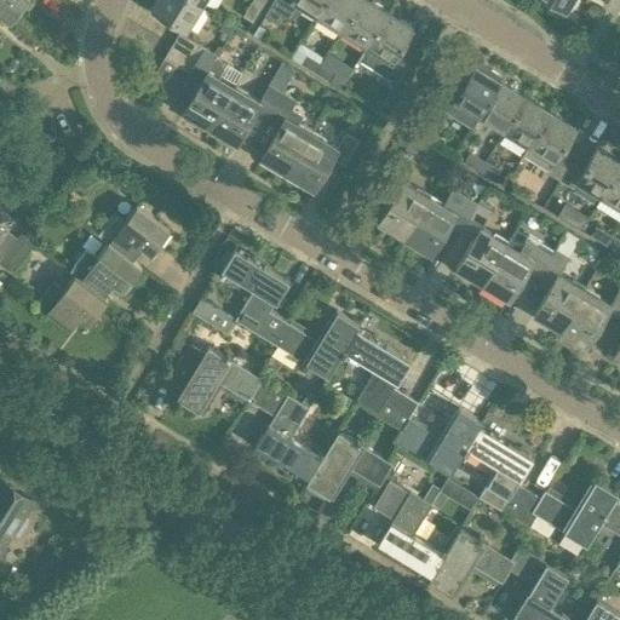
[(22,11),(29,1),(28,0),(0,0),(0,15),(7,22),(18,7),(22,11)]
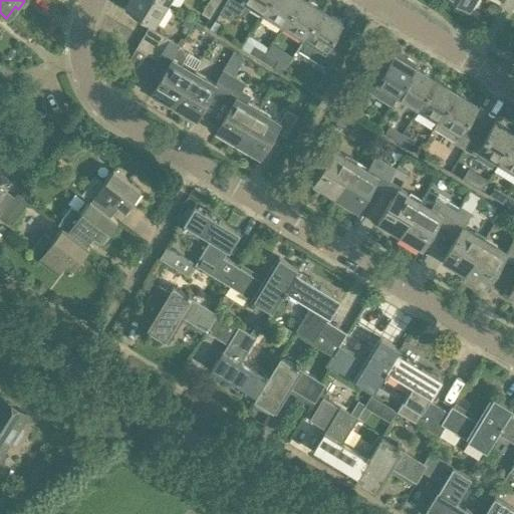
[(152,26),(166,3),(159,0),(127,0),(123,8),(152,26)]
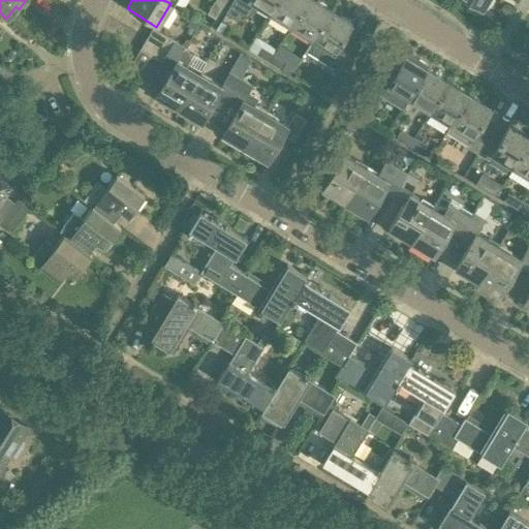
[(276,0),(232,0),(223,17),(234,23),(240,13),(244,14),(248,14),(252,12),(256,7),(268,14),(276,0)]
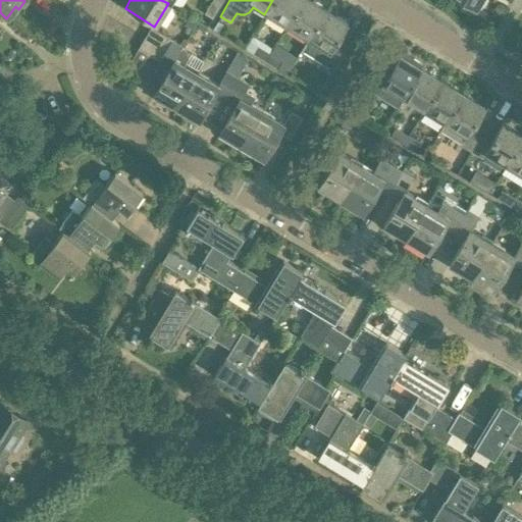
[(284,27),(300,0),(272,0),(264,14),(284,27)]
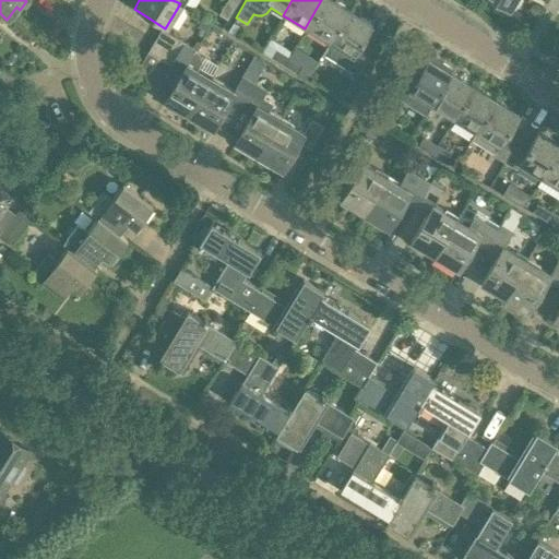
[(328,44),(346,14),(323,0),(321,0),(305,28),(328,44)]
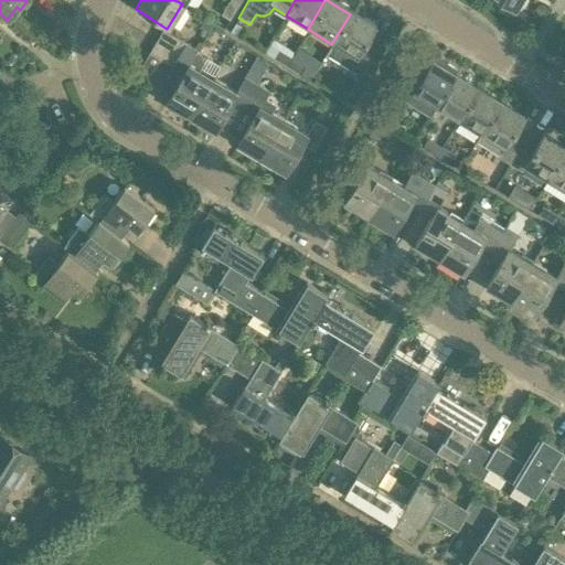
[(520,0),(493,0),(513,12),(520,0)]
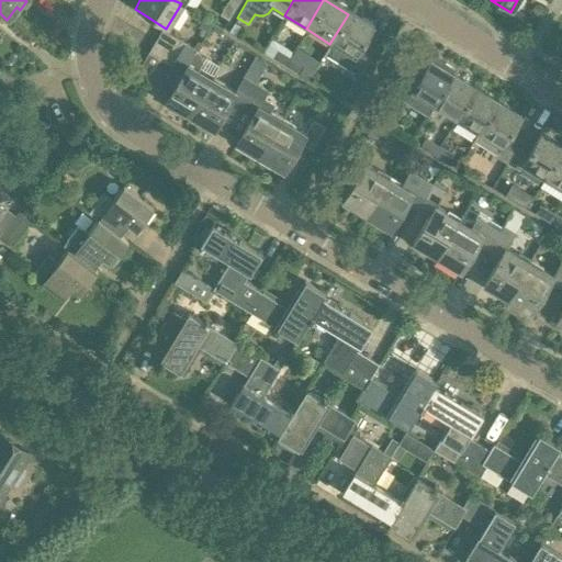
[(227,20),(235,8),(227,2),(220,14),(227,20)]
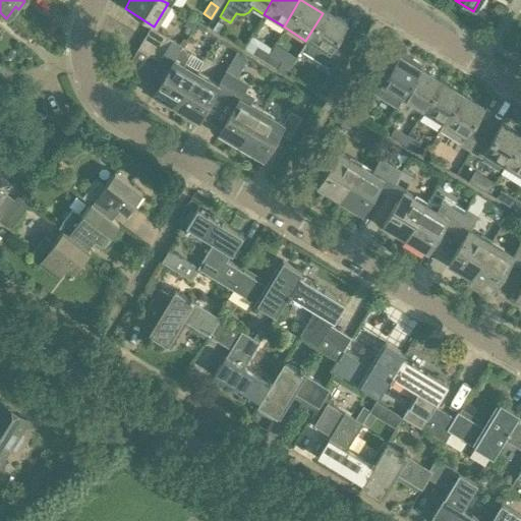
[(333,64),(345,44),(335,38),(343,25),(323,13),(305,41),(326,53),(323,58),(333,64)]
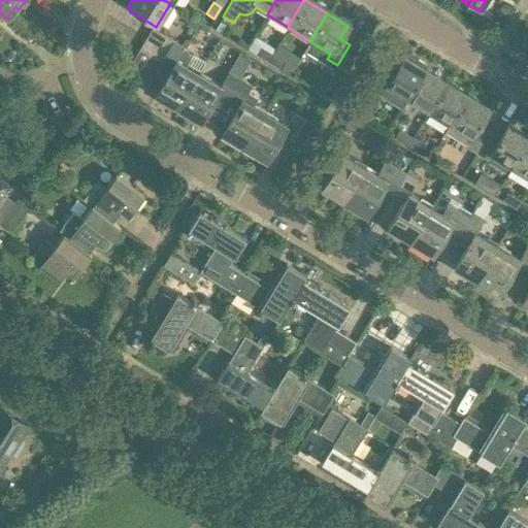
[(192,17),(187,26),(193,29),(195,26),(199,21),(192,17)]
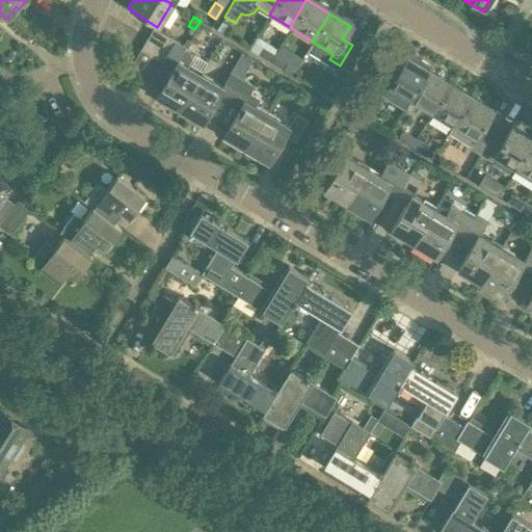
[(196,26),(207,32),(210,28),(210,27),(201,21),(196,26)]
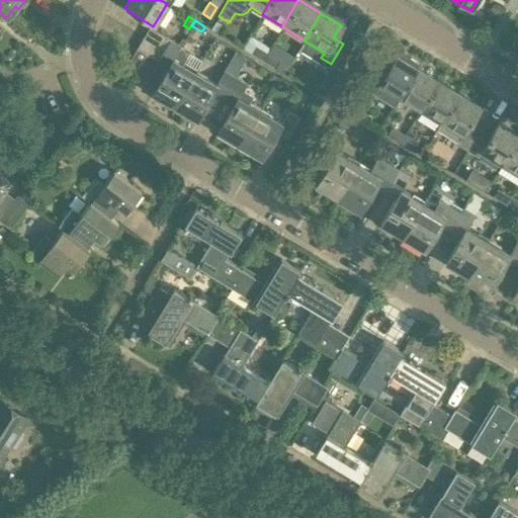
[(219,33),(224,25),(216,20),(210,28),(219,33)]
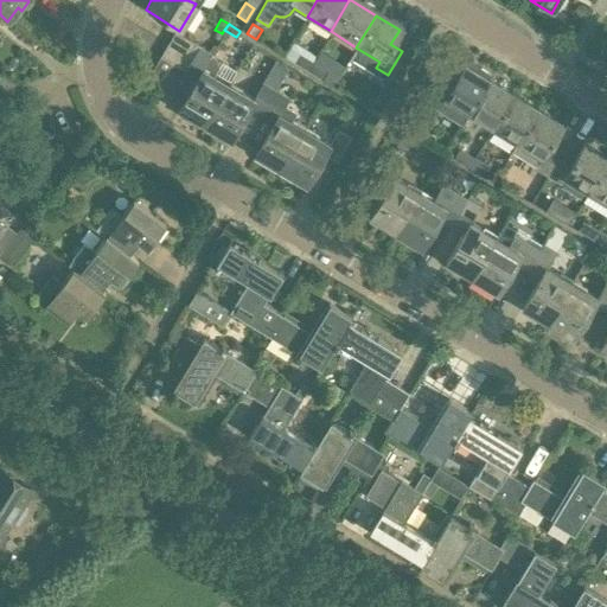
[(190,59),(197,49),(173,34),(167,46),(190,59)]
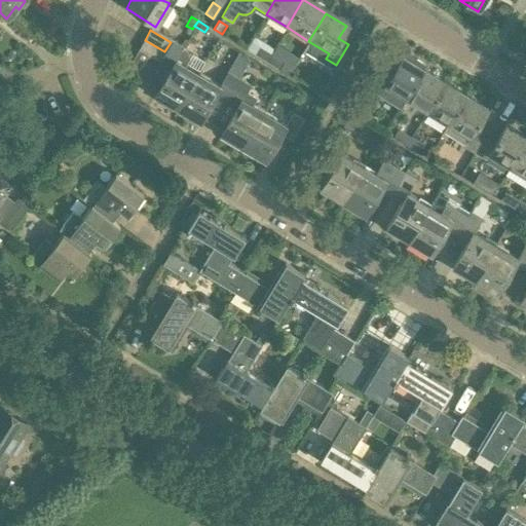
[(145,40),(128,67),(138,72),(148,57),(157,63),(164,51),(145,40)]
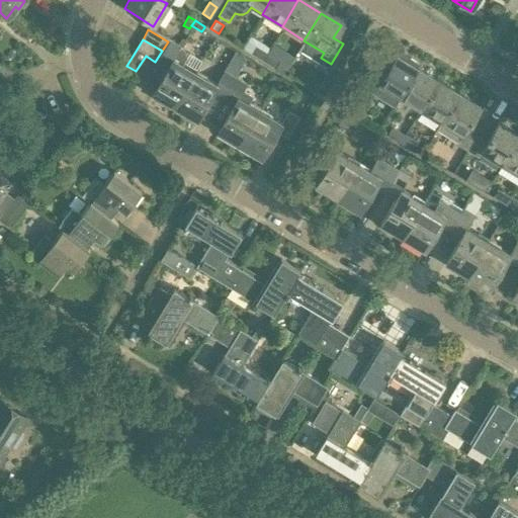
[(173,107),(193,73),(181,66),(186,58),(184,51),(168,41),(162,51),(155,62),(166,68),(151,94),(173,107)]
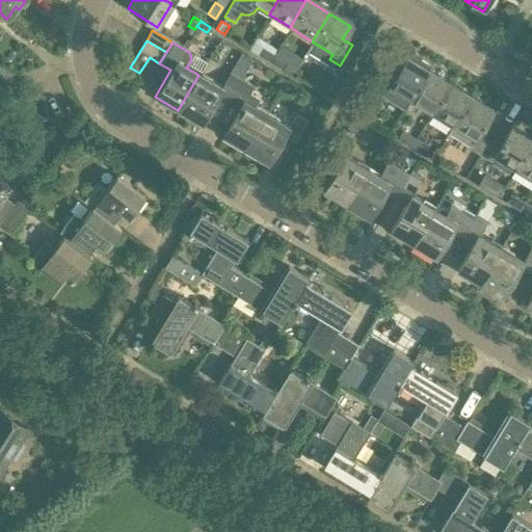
[(274,53),(269,61),(290,75),(301,57),(280,45),(274,53)]
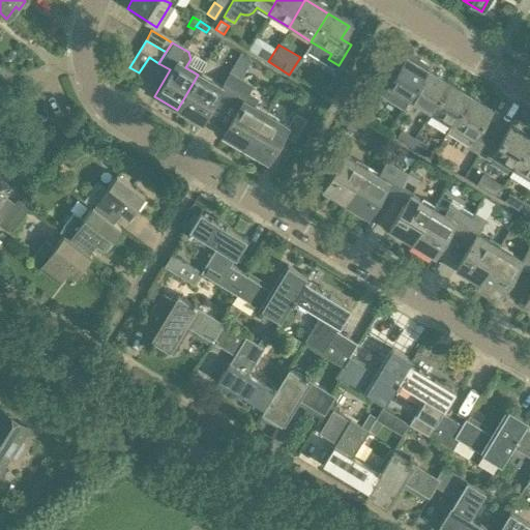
[(268,61),(273,53),(261,46),(256,54),(268,61)]
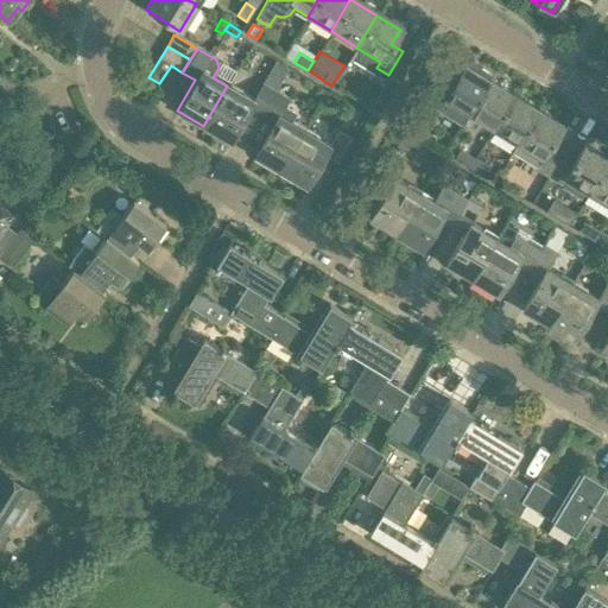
[(280,89),(292,65),(278,58),(266,81),(280,89)]
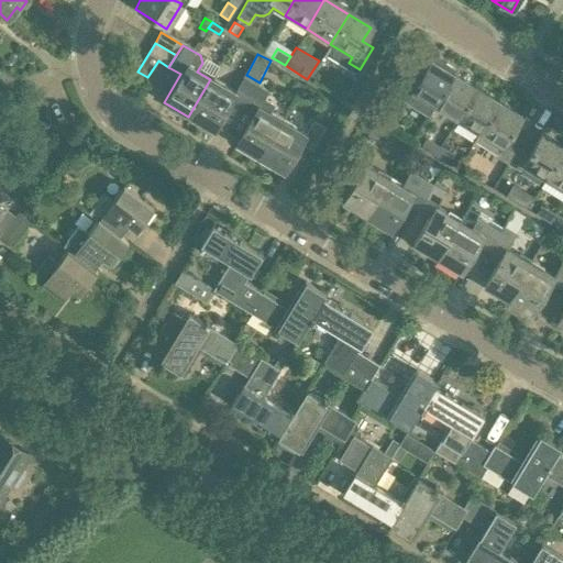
[(419,76),(409,69),(395,92),(429,113),(433,107),(452,76),(451,72),(443,66),(439,67),(428,61),(419,76)]
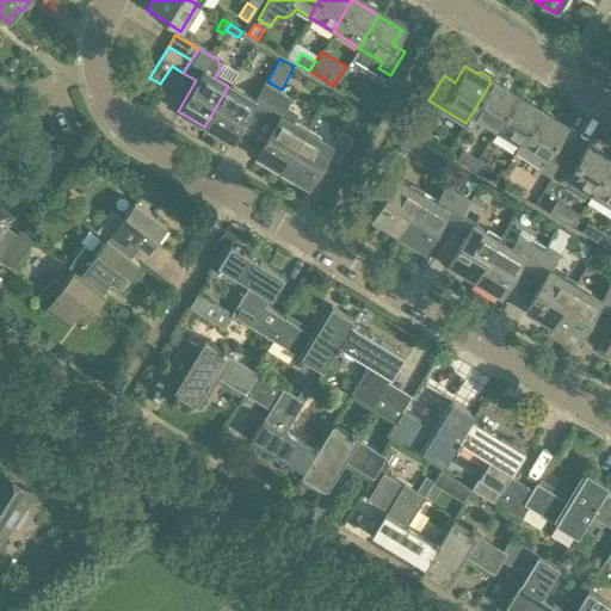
[(494,130),(514,97),(491,82),(470,116),(494,130)]
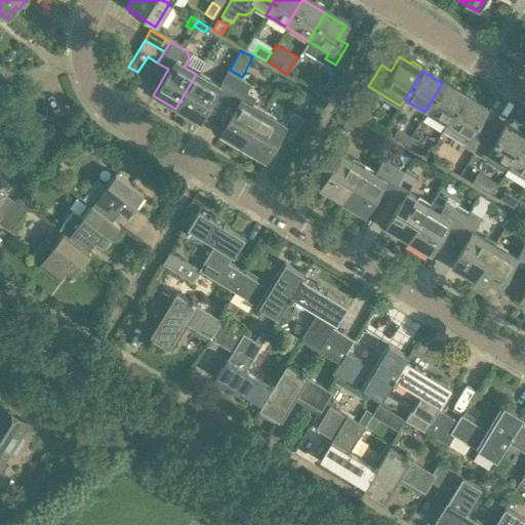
[(223,102),(235,81),(225,75),(217,87),(196,74),(175,109),(179,111),(176,115),(192,123),(194,119),(198,122),(213,95),(223,102)]
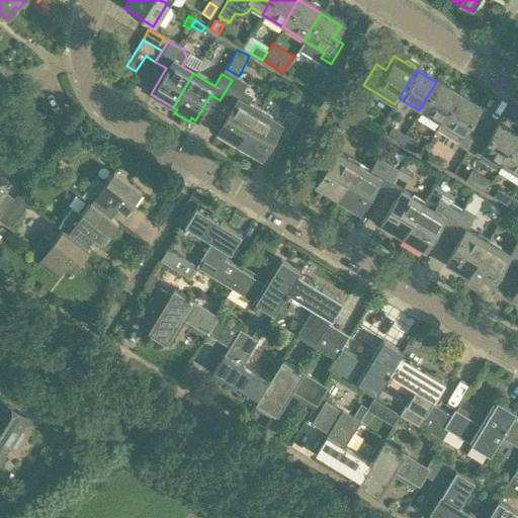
[(238,146),(258,111),(236,98),(243,86),(232,80),(220,100),(230,106),(214,133),(238,146)]
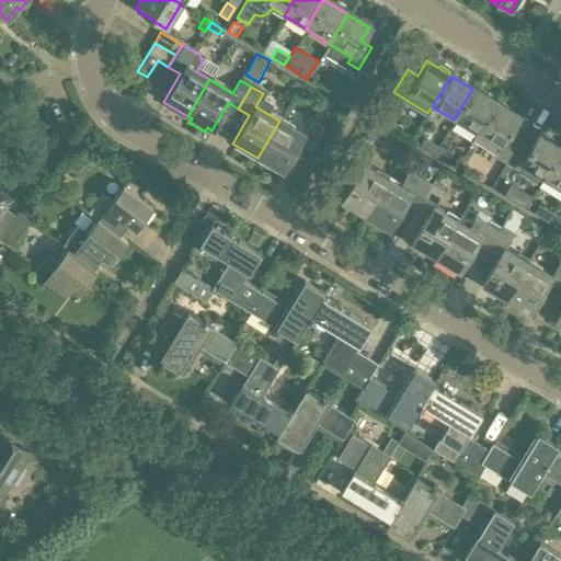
[(477,134),(495,102),(472,89),(454,119),(477,134)]
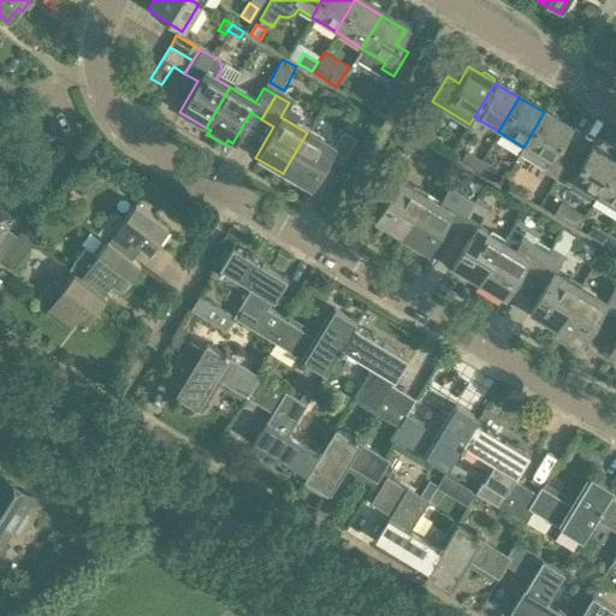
[(555,179),(569,157),(556,148),(568,128),(544,112),(523,147),(519,154),(544,170),(543,172),(555,179)]
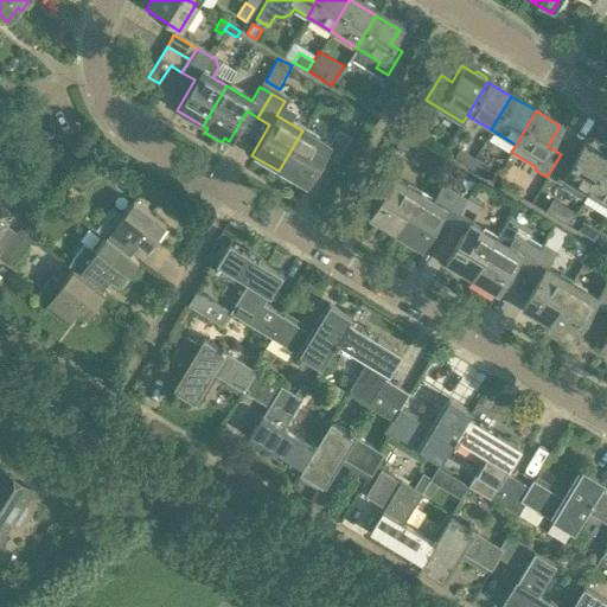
[(415,135),(423,121),(416,116),(407,131),(415,135)]
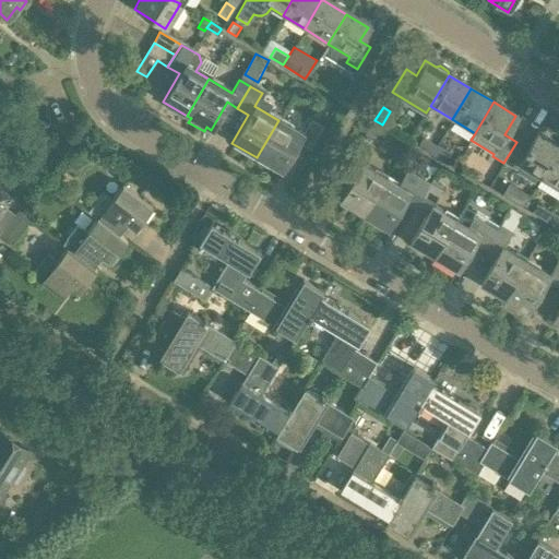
[(302,134),(278,120),(257,157),(281,171),(297,143),(309,150),(321,129),(309,121),(302,134)]
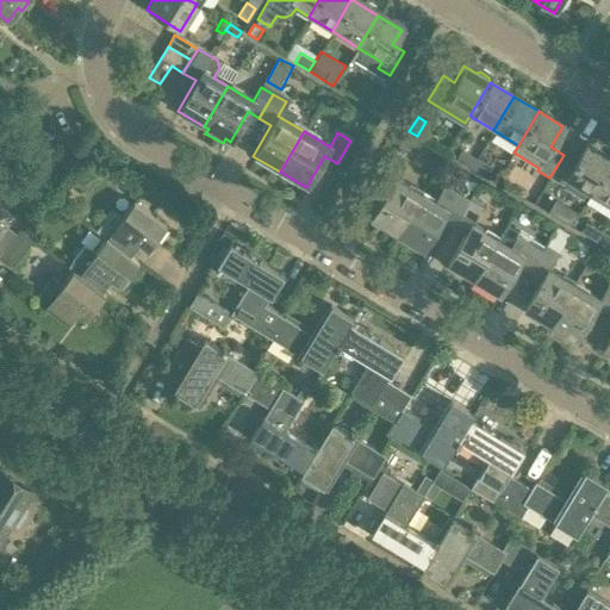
[(609,162),(585,148),(577,162),(564,155),(549,178),(561,185),(565,180),(590,195),(609,162)]
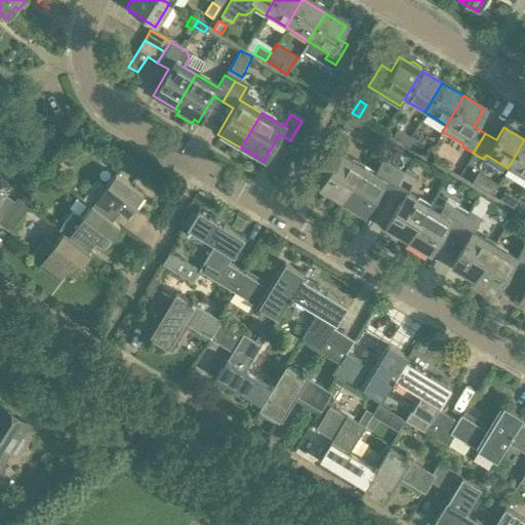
[(405,146),(410,136),(397,128),(392,137),(405,146)]
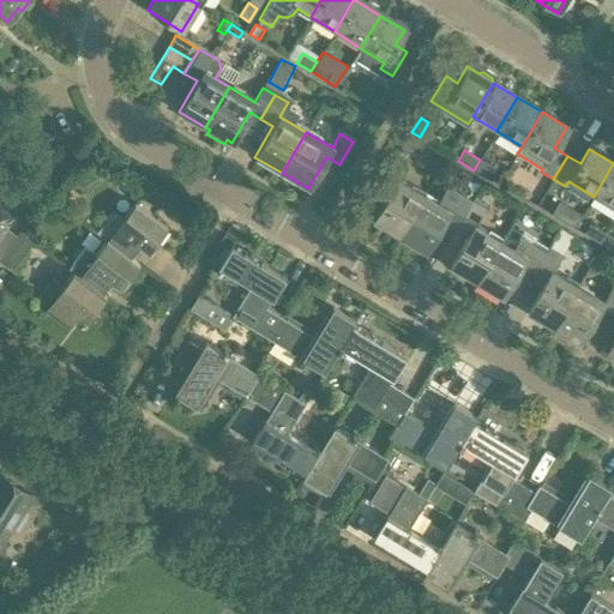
[(399,151),(396,157),(404,162),(408,156),(399,151)]
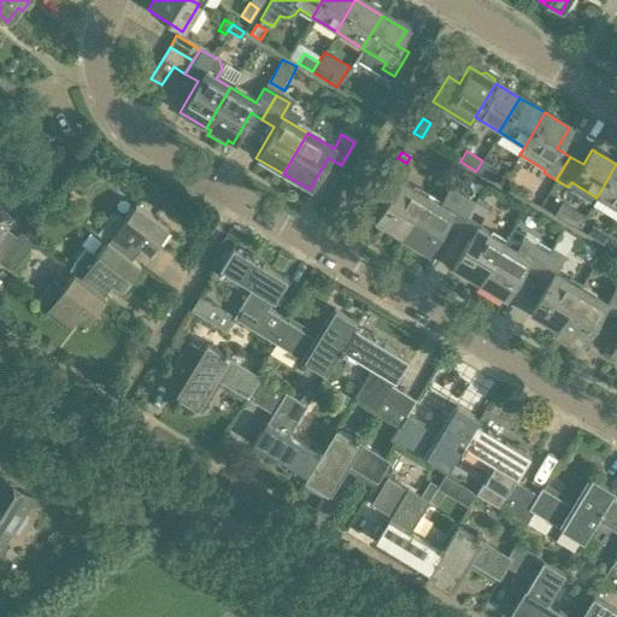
[(401,239),(424,200),(398,184),(407,169),(394,160),(380,184),(393,192),(375,223),(401,239)]
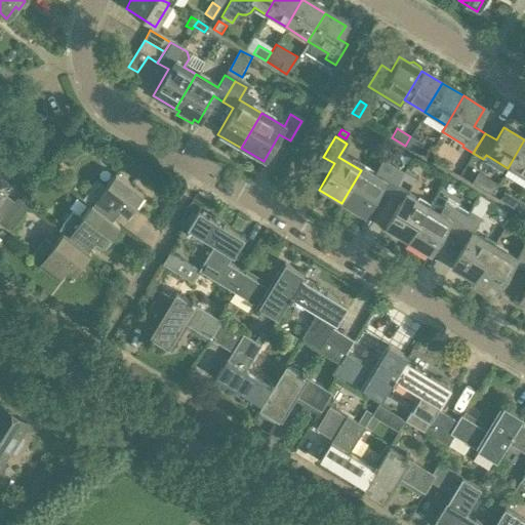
[(417,153),(423,144),(410,136),(405,146),(417,153)]
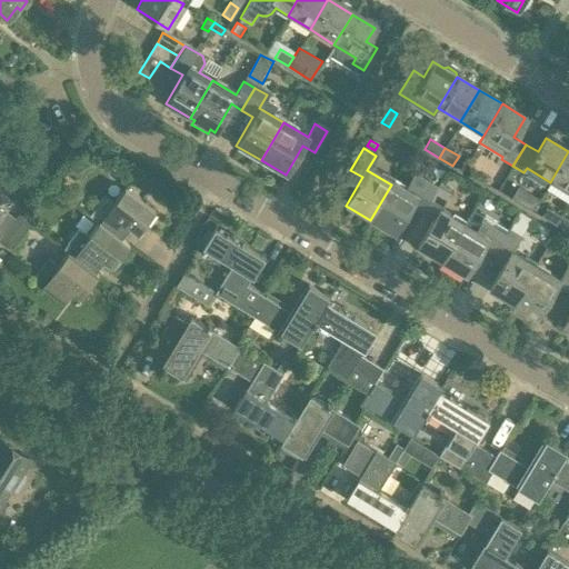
[(568,193),(568,151),(550,182),(568,193)]
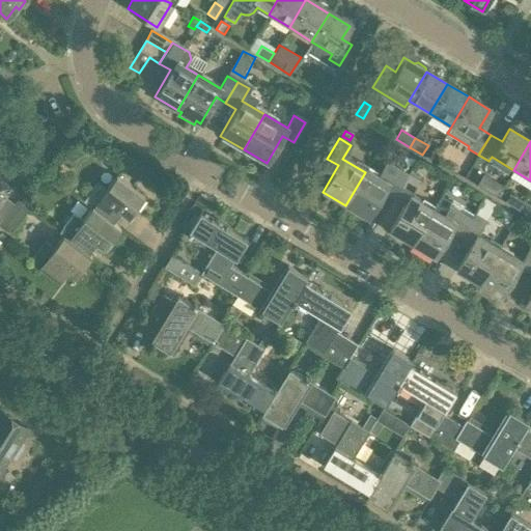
[(467,176),(501,194),(507,179),(474,163),(467,176)]
